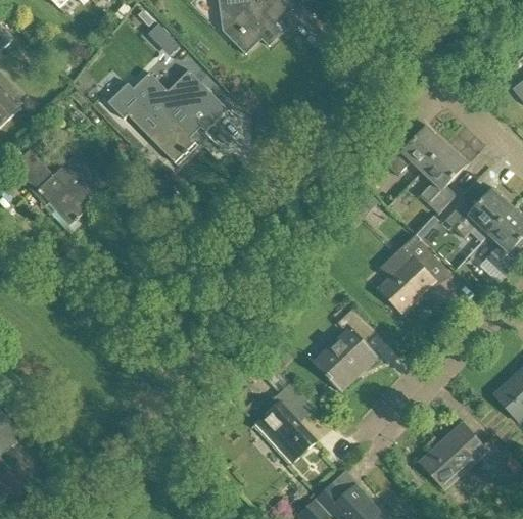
[(215,0),(222,30),(245,53),(262,37),(268,44),(290,22),(284,15),(292,7),(284,0),(215,0)]
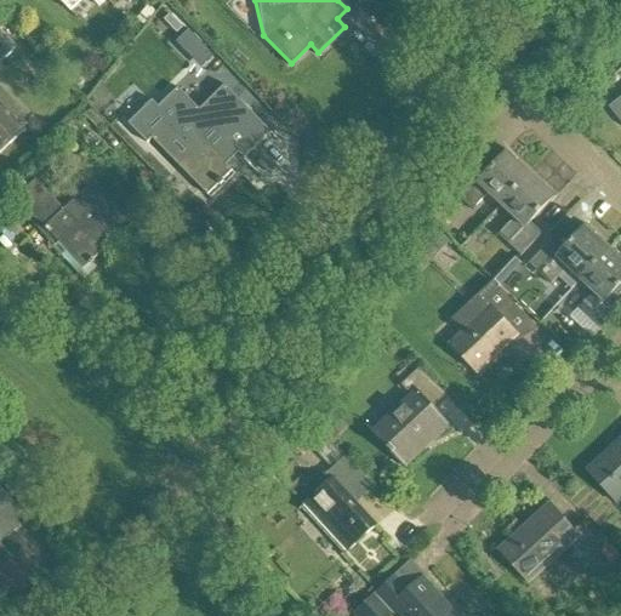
[(149,1),(137,16),(144,23),(157,9),(149,1)]
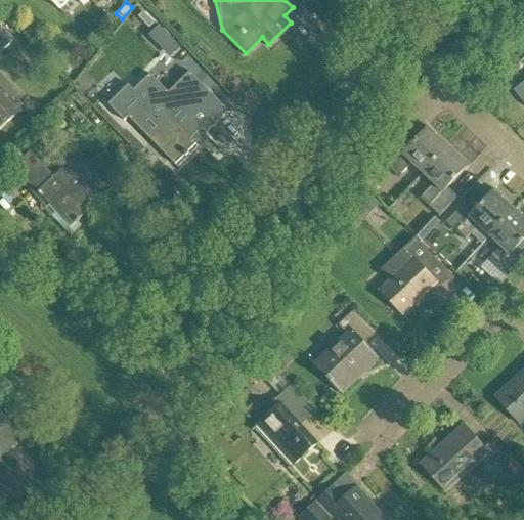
[(0,125),(20,106),(0,83),(0,48),(13,37),(0,22),(0,125)]
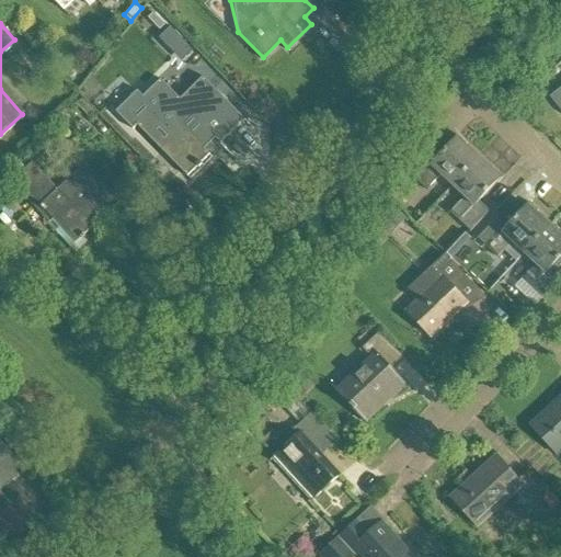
[(138,88),(115,110),(132,127),(136,123),(186,173),(245,118),(206,77),(181,100),(159,78),(142,93),(138,88)]
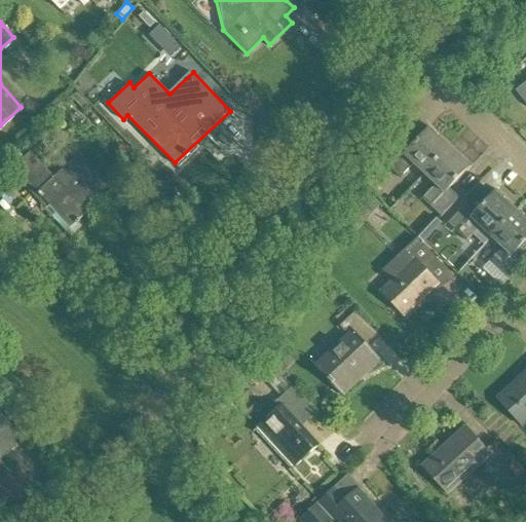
[(525,80),(516,88),(525,101),(525,80)]
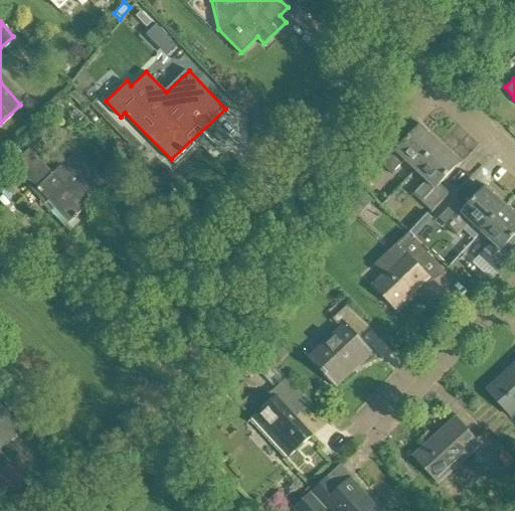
[(366,148),(372,155),(391,172),(404,158),(414,168),(441,140),(421,121),(416,127),(417,128),(400,146),(391,137),(397,131),(387,121),(376,132),(366,148)]
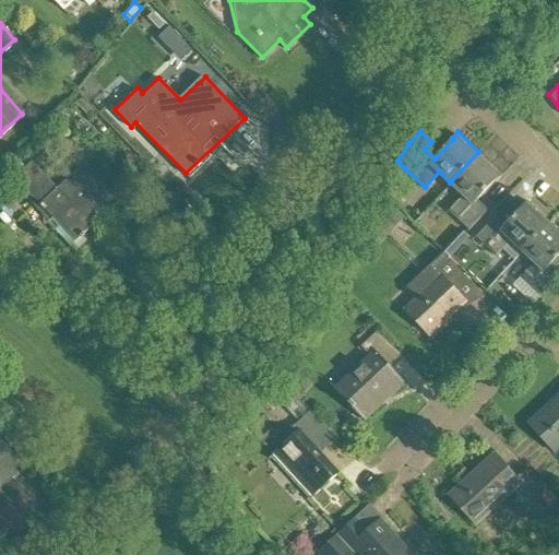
[(478,152),(450,182),(462,193),(448,209),(468,228),(488,208),(476,197),(494,178),(495,179),(501,174),(478,152)]
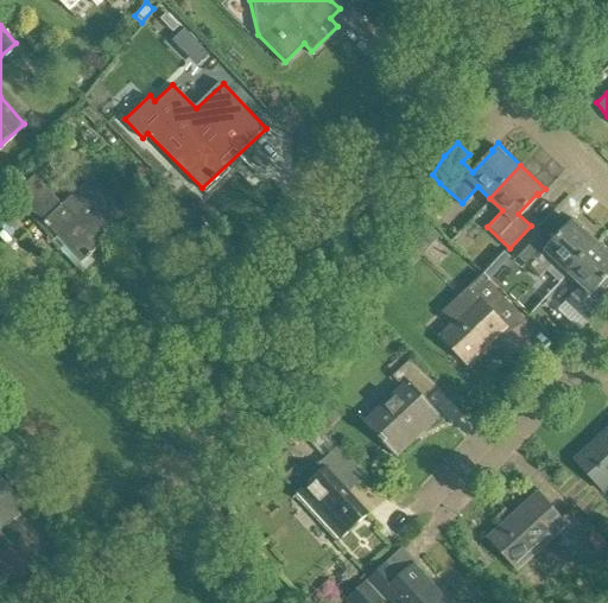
[(7,184),(14,192),(12,195),(40,224),(43,222),(46,226),(49,223),(82,259),(99,243),(92,235),(121,208),(92,176),(62,203),(35,173),(26,181),(19,172),(7,184)]
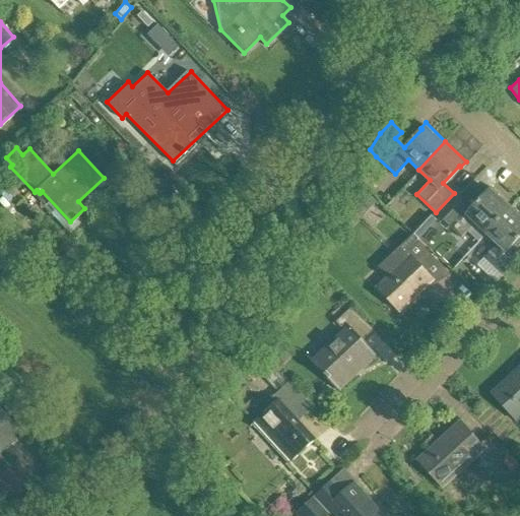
[(344,197),(347,200),(362,214),(377,199),(360,182),(344,197)]
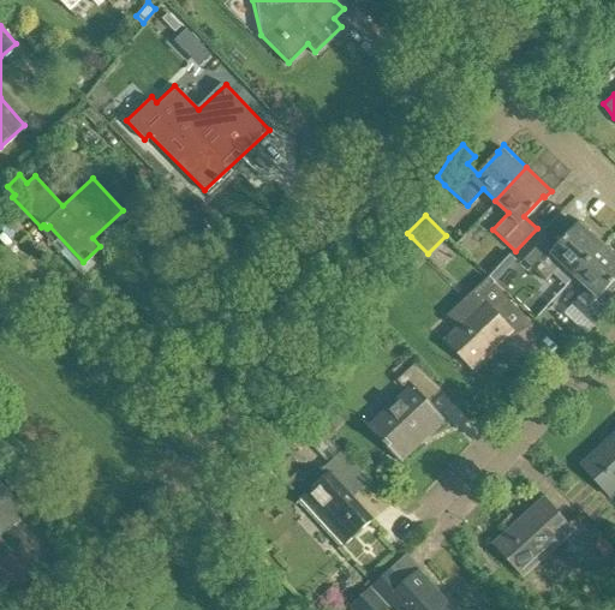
[(560,262),(573,275),(605,241),(580,219),(574,225),(575,226),(555,247),(544,237),(523,258),(544,279),(560,262)]
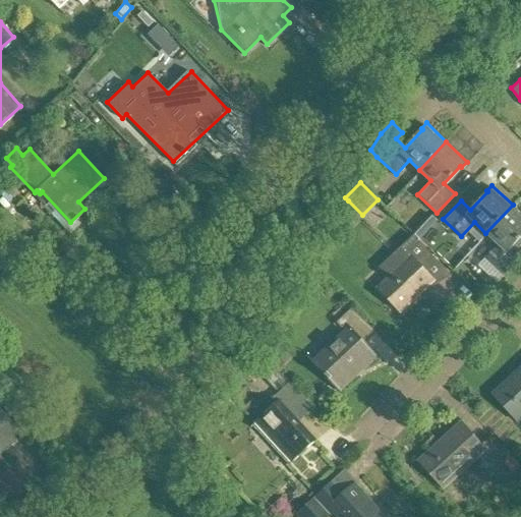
[(520,212),(513,205),(485,233),(497,243),(483,256),(503,275),(520,256),(510,246),(520,234),(520,212)]
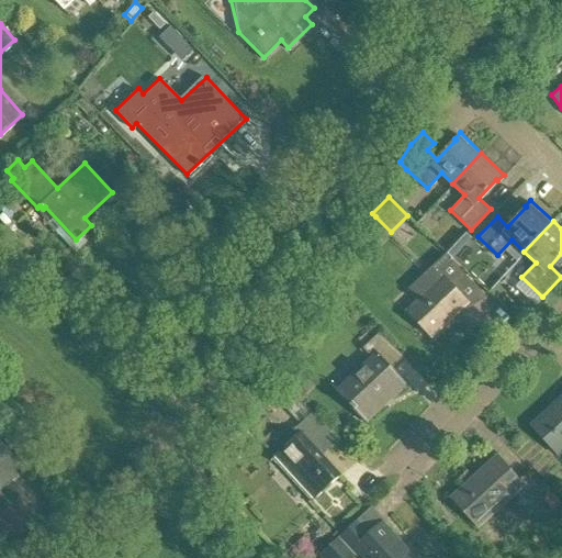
[(467,276),(446,254),(446,253),(411,286),(420,297),(408,309),(434,335),(468,303),(453,288),(467,276)]
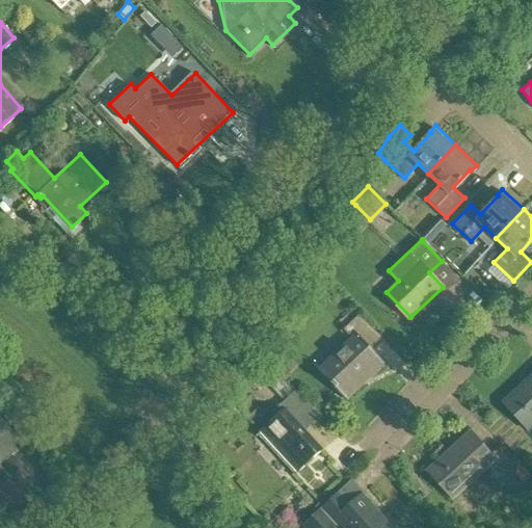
[(340,318),(346,325),(343,328),(351,338),(318,368),(347,400),(387,364),(373,349),(383,340),(352,307),(340,318)]
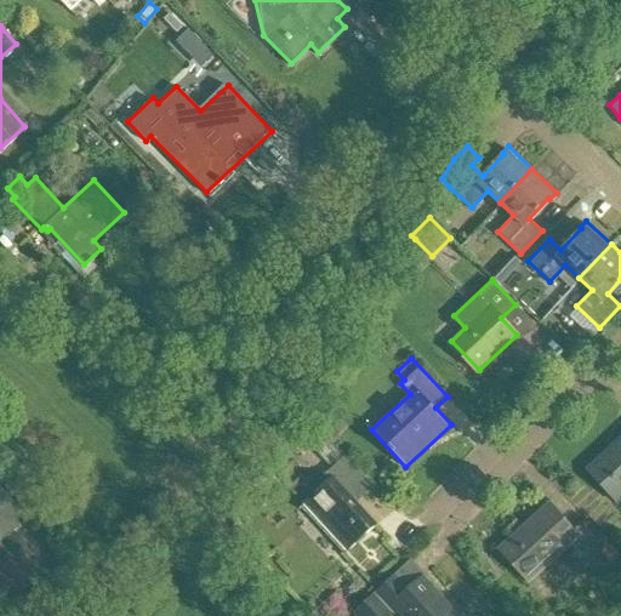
[(347,422),(328,404),(312,421),(331,439),(347,422)]
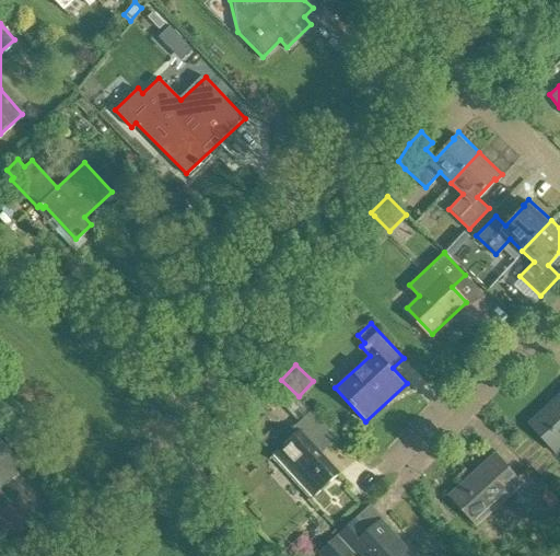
[(559,392),(527,421),(555,452),(559,446),(559,392)]
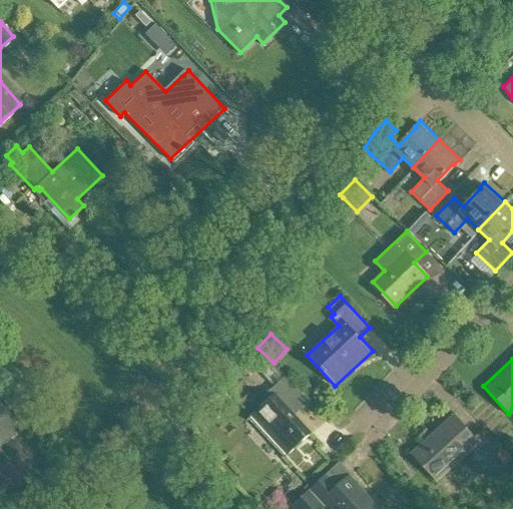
[(286,376),(269,391),(258,401),(262,405),(250,416),(286,455),(309,433),(286,408),(304,392),(286,376)]
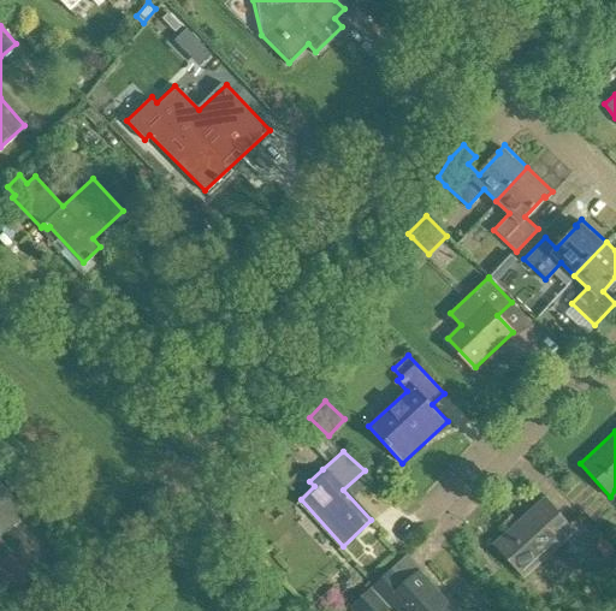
[(0,481),(0,541),(3,539),(0,537),(0,523),(21,505),(0,481)]
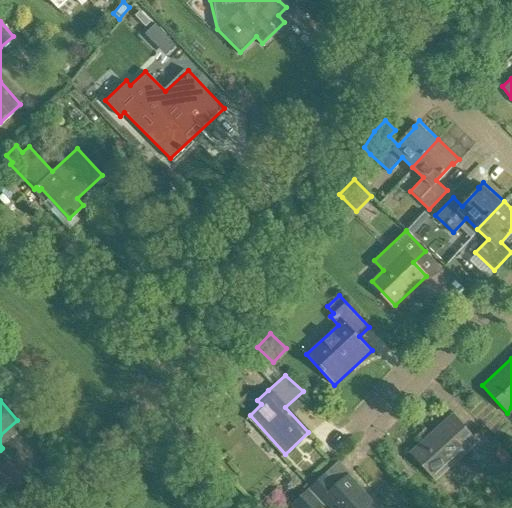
[(475,470),(500,447),(482,427),(472,436),(452,414),(410,451),(434,478),(461,455),(475,470)]
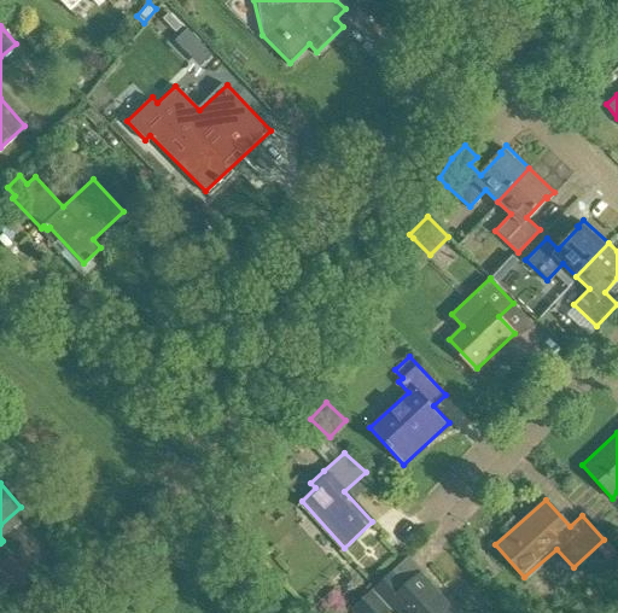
[(605,541),(598,547),(607,558),(614,550),(605,541)]
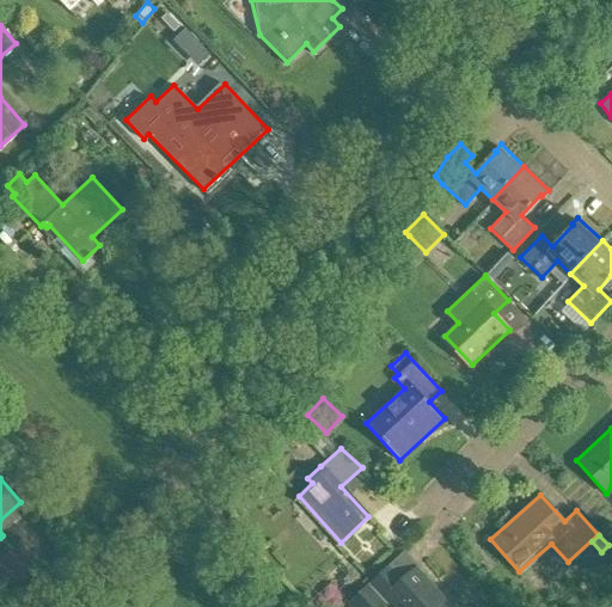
[(397,606),(452,606),(416,568),(402,581),(389,566),(349,604),(352,606),(380,606),(390,599),(397,606)]
